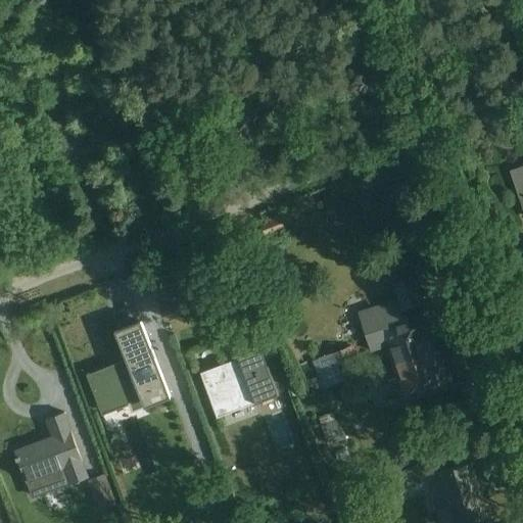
[(197,306),(189,278),(151,288),(158,317),(197,306)]
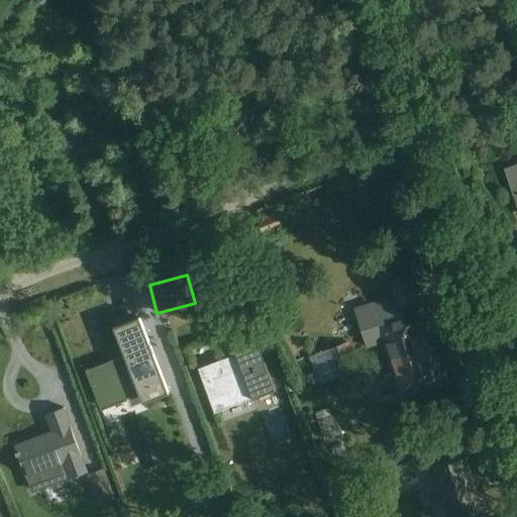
[(377,325),(390,364),(437,347),(424,309),(377,325)]
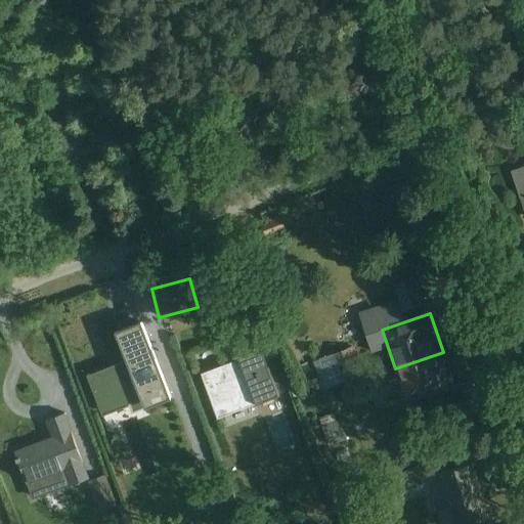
[(123,361),(86,374),(102,424),(168,401),(140,320),(113,330),(123,361)]
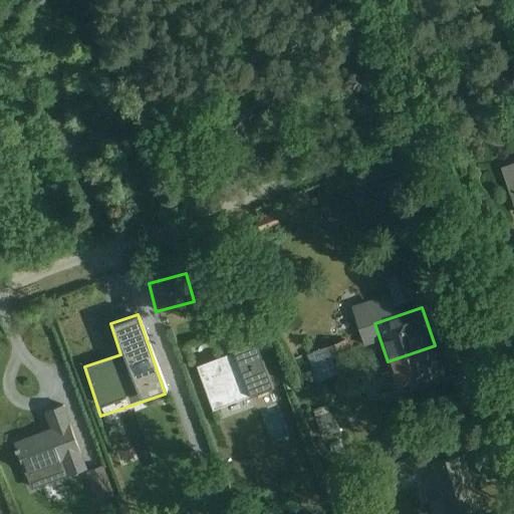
[(214,409),(279,388),(258,321),(232,330),(239,350),(200,363),(214,409)]
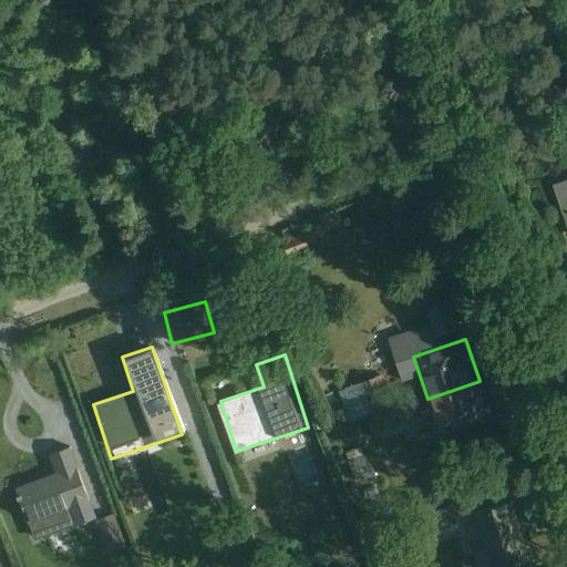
[(352,420),(393,408),(383,374),(342,387),(352,420)]
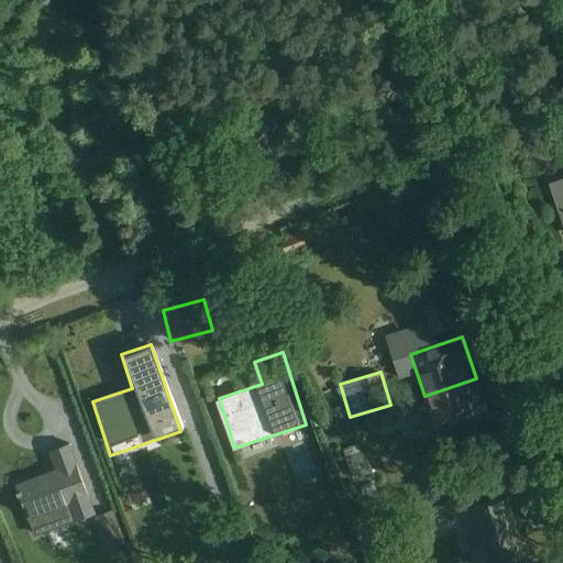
[(438,433),(489,416),(476,378),(424,396),(438,433)]
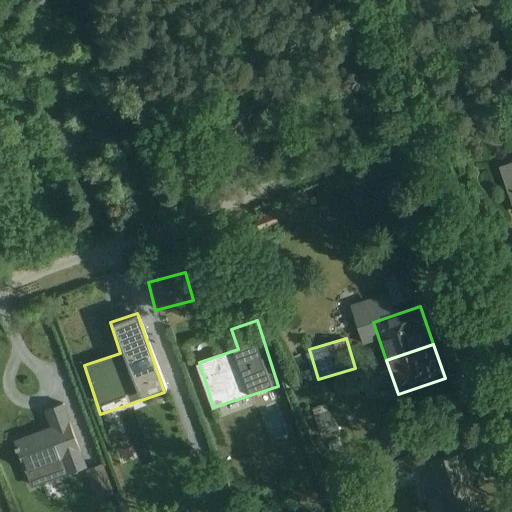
[(122,440),(182,424),(174,394),(114,410),(122,440)]
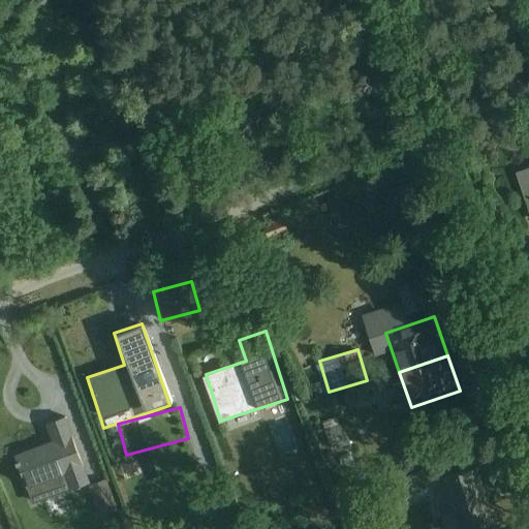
[(34,504),(97,483),(73,415),(49,425),(56,445),(19,458),(34,504)]
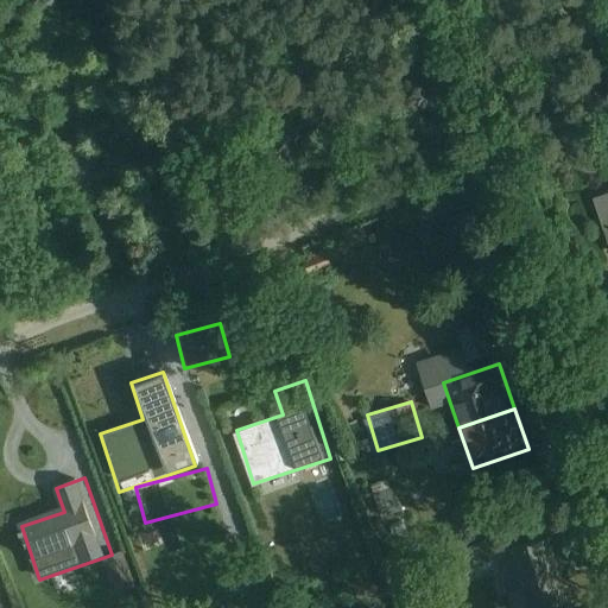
[(526,607),(572,607),(575,607),(549,536),(506,550),(526,607)]
